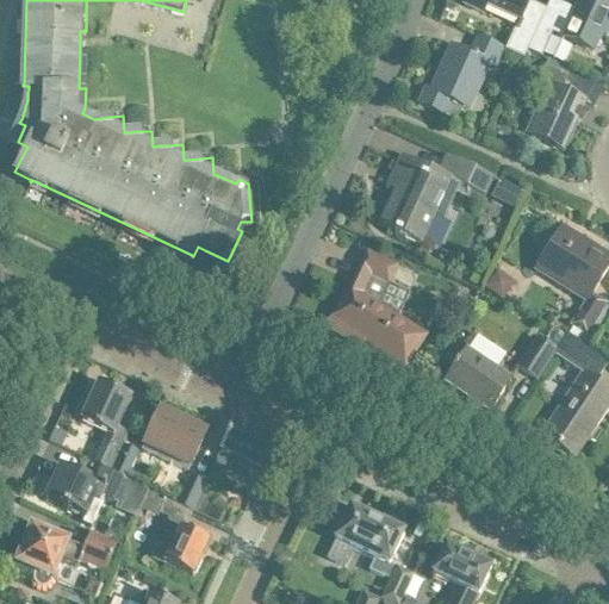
[(465,0),(483,8),(486,1),(521,17),(507,45),(511,48),(526,54),(528,49),(528,47),(546,5),(536,0),(465,0)]
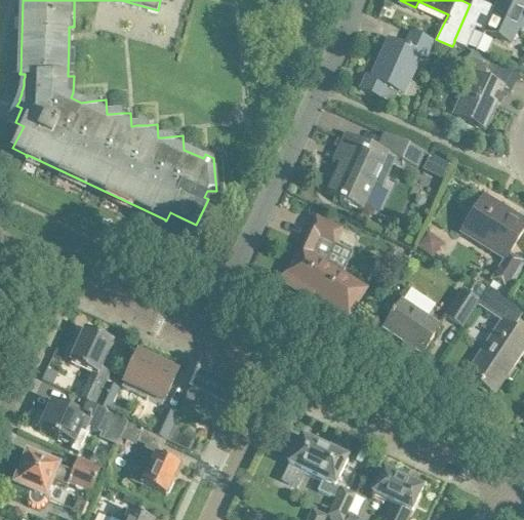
[(454,40),(467,45),(476,24),(492,32),(511,40),(518,26),(522,28),(523,25),(523,0),(497,0),(495,5),(485,0),(472,0),(470,4),(454,40)]
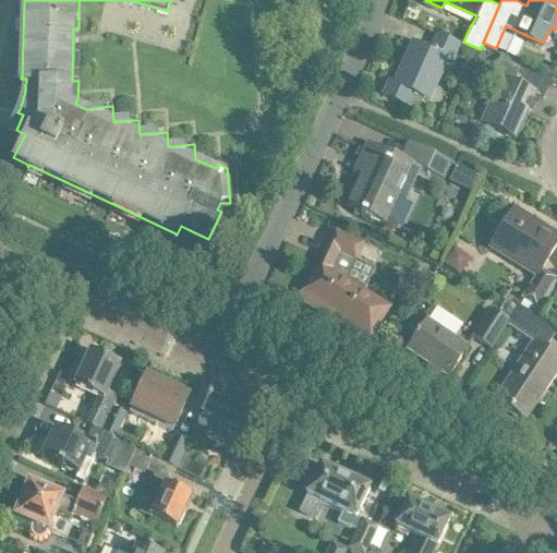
[(455,58),(462,43),(437,31),(430,46),(416,40),(410,55),(406,53),(395,80),(389,77),(383,91),(407,101),(408,100),(419,106),(424,94),(432,98),(450,57),(455,58)]
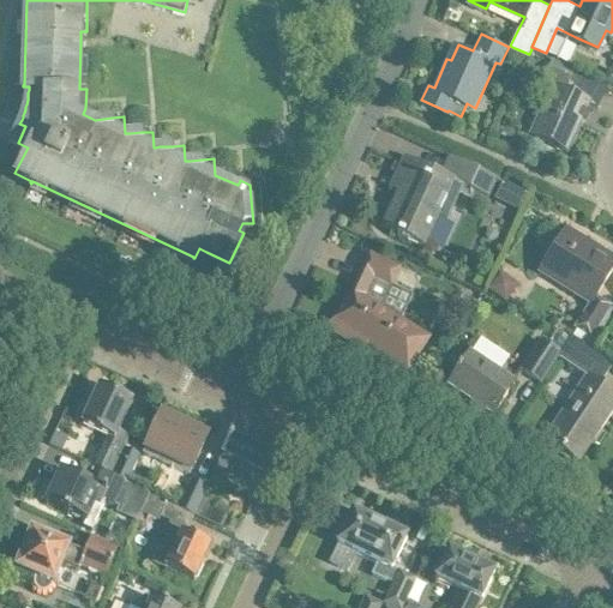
[(542,67),(548,56),(532,49),(529,54),(526,60),(542,67)]
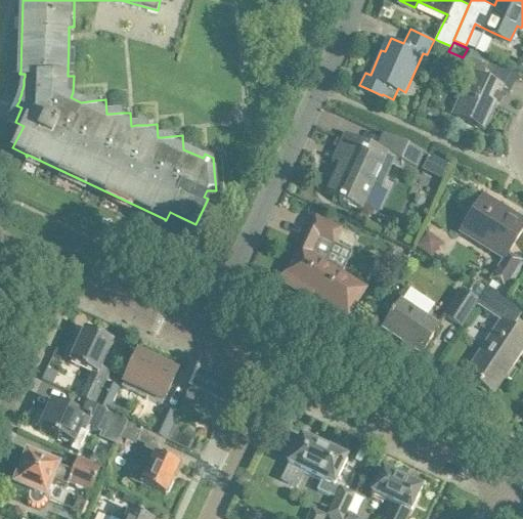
[(510,87),(517,71),(492,59),(493,57),(472,47),(468,54),(469,54),(464,67),(474,72),(456,111),(447,107),(447,109),(485,126),(485,125),(484,124),(496,98),(497,99),(500,92),(499,91),(503,85),(511,89),(512,88),(510,87)]
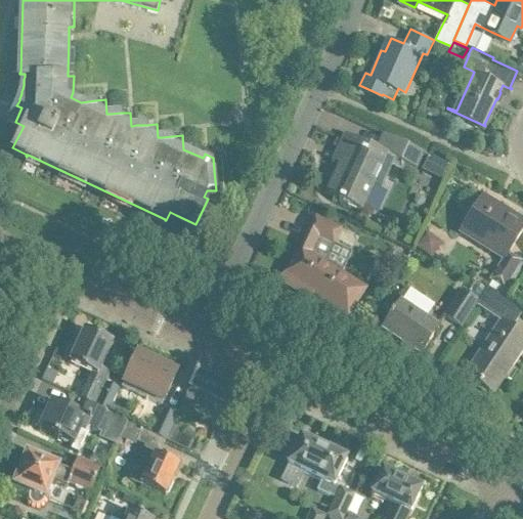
[(381,146),(346,131),(338,148),(346,153),(342,161),(341,160),(327,189),(340,196),(339,198),(361,208),(375,180),(383,184),(397,156),(417,165),(424,148),(387,132),(386,133),(387,133),(381,146)]
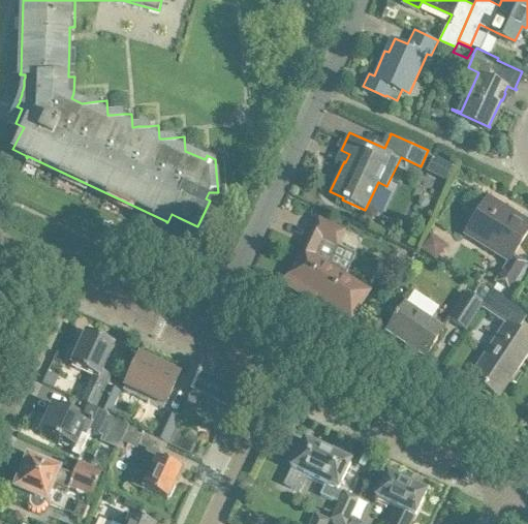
[(433,154),(431,159),(452,170),(454,163),(433,154)]
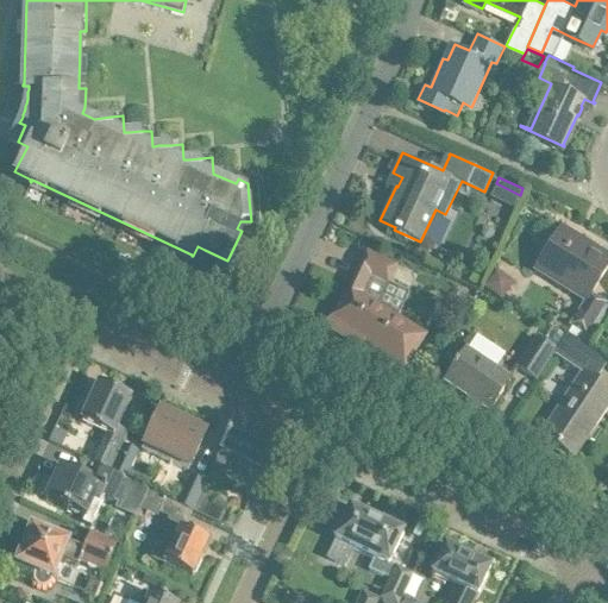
[(578,247),(556,233),(537,265),(587,296),(572,320),(587,330),(606,299),(591,289),(607,263),(607,251),(585,238),(578,247)]
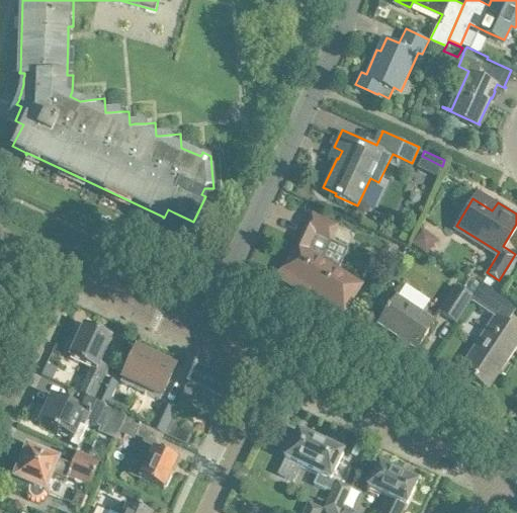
[(361,281),(322,255),(336,224),(312,212),(298,241),(277,272),(279,273),(294,283),(298,277),(344,308),(361,281)]
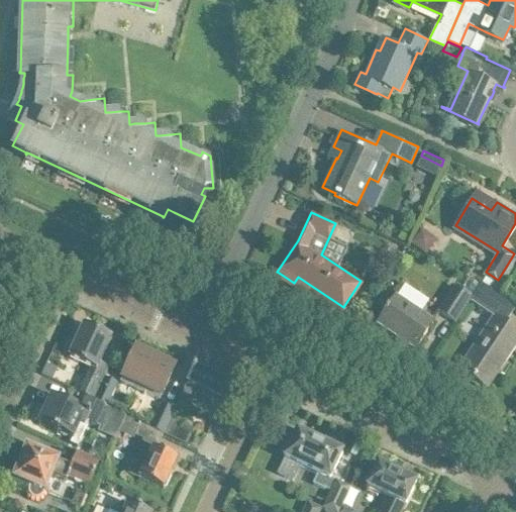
[(432,224),(431,239),(447,240),(448,225),(432,224)]
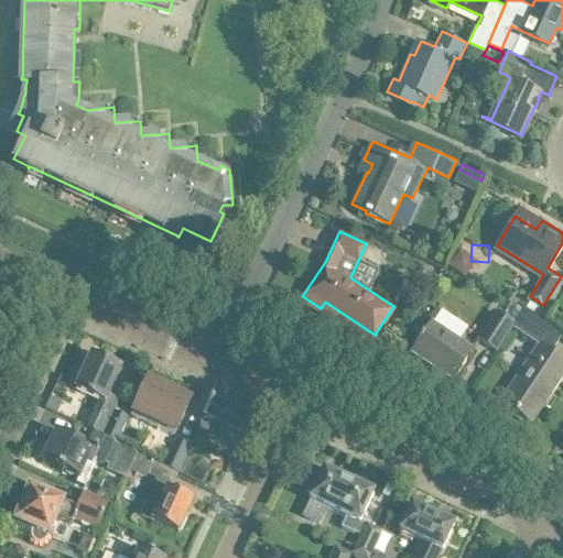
[(513,325),(540,342),(540,341),(552,323),(527,305),(513,325)]
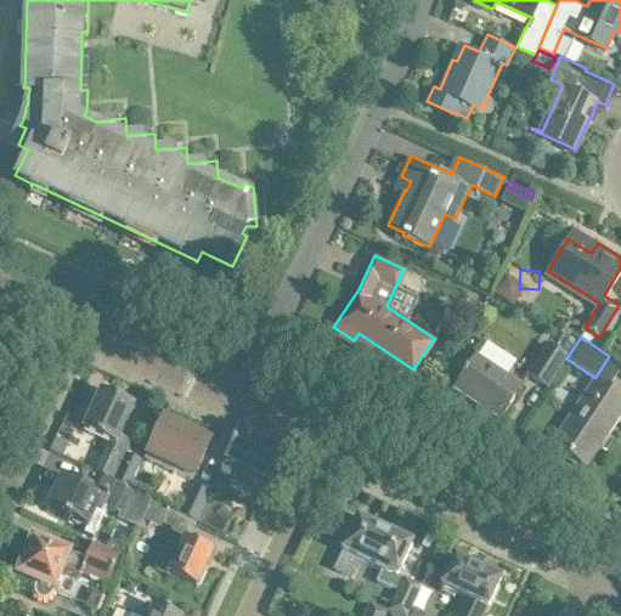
[(547,380),(566,352),(548,340),(530,368),(547,380)]
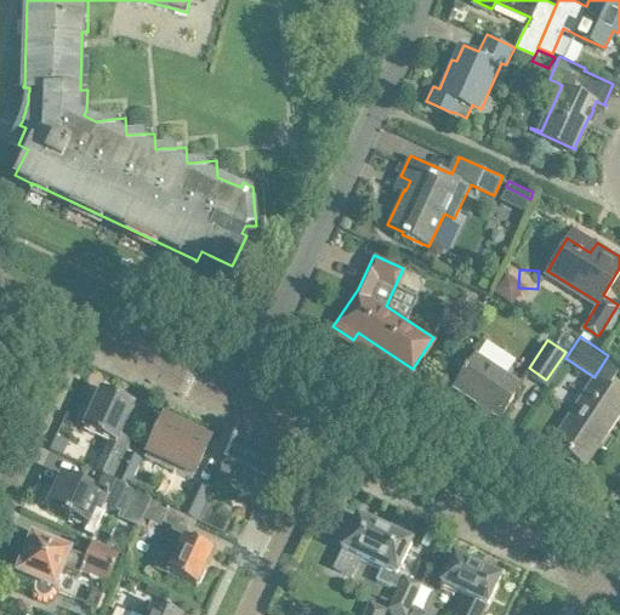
[(522,381),(477,352),(467,366),(465,365),(462,370),(464,371),(455,386),(499,415),(522,381)]
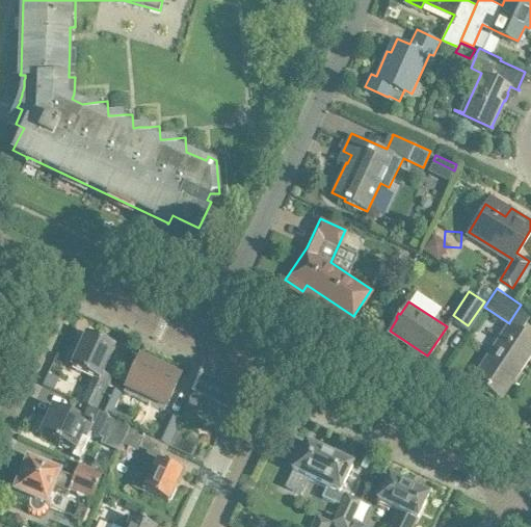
[(530,336),(509,322),(509,323),(473,376),(502,395),(513,377),(509,374),(515,365),(520,368),(521,366),(519,365),(530,347),(530,336)]
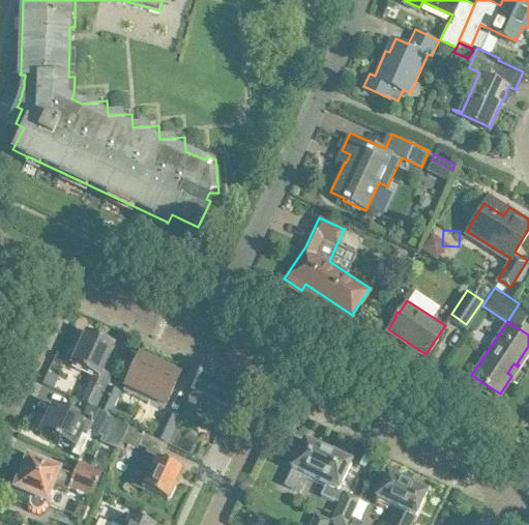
[(95,408),(108,384),(112,374),(103,369),(114,343),(86,329),(70,363),(94,374),(81,402),(87,405),(95,408)]
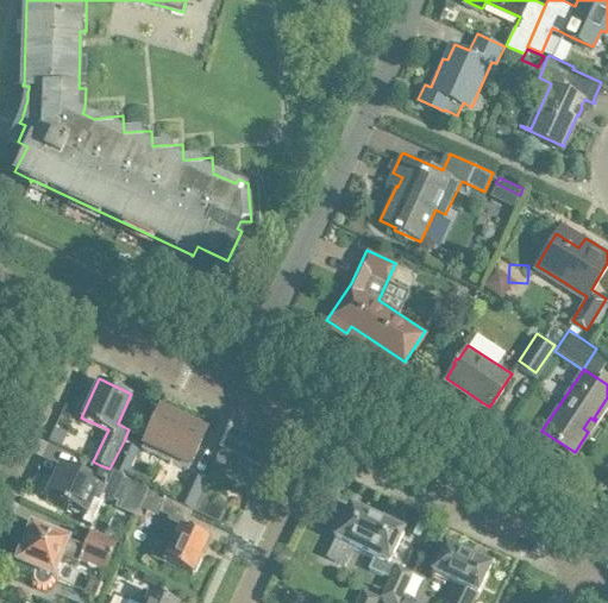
[(188,466),(196,450),(206,428),(161,407),(143,445),(188,466)]
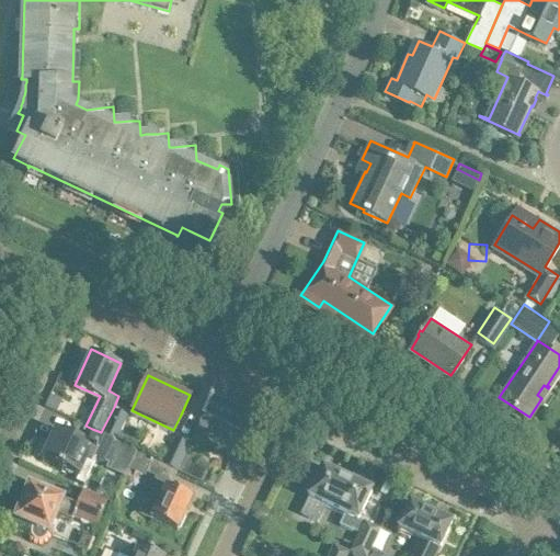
[(242,431),(254,406),(215,387),(194,430),(207,437),(216,419),(242,431)]
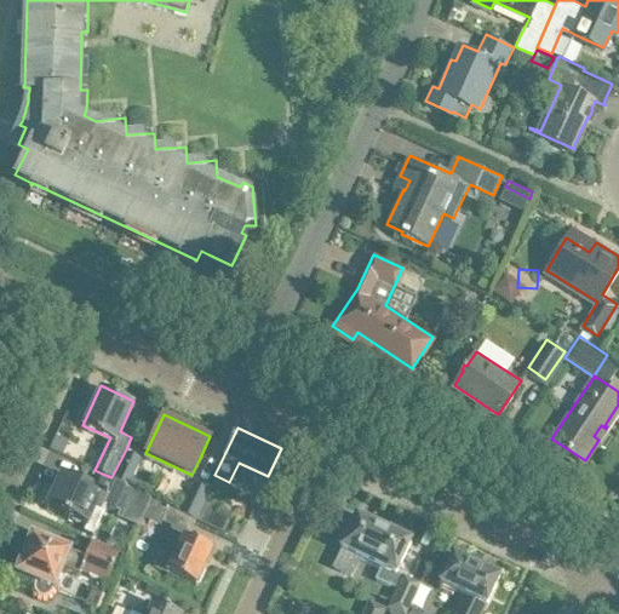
[(127,486),(129,485),(142,457),(126,449),(112,477),(127,486)]
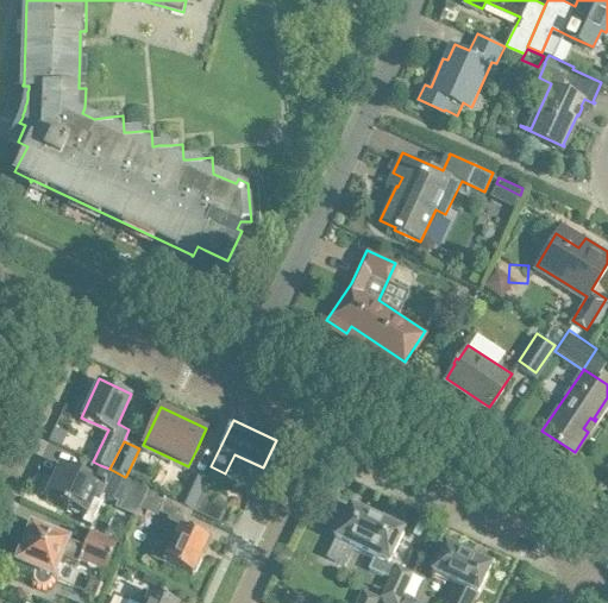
[(94,478),(61,462),(54,476),(58,478),(50,495),(45,492),(45,494),(87,514),(95,496),(101,498),(104,492),(119,500),(123,492),(142,502),(143,502),(150,487),(130,477),(126,476),(125,477),(110,469),(100,465),(94,478)]
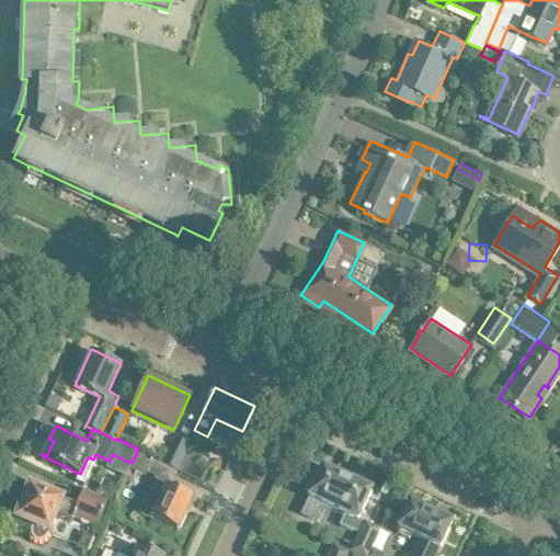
[(189,442),(175,435),(163,460),(176,467),(185,450),(189,442)]
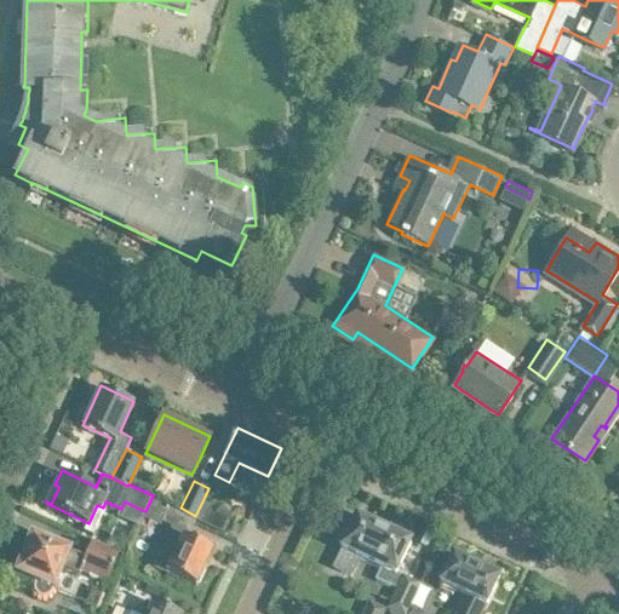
[(189,529),(195,516),(181,508),(153,495),(145,511),(144,511),(143,514),(161,523),(164,517),(189,529)]
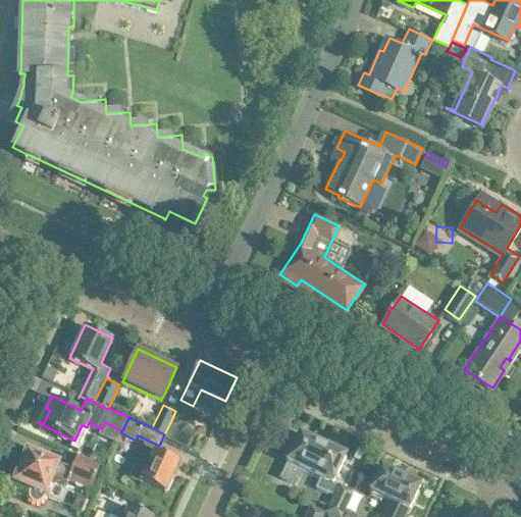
[(188,445),(195,429),(172,418),(164,434),(188,445)]
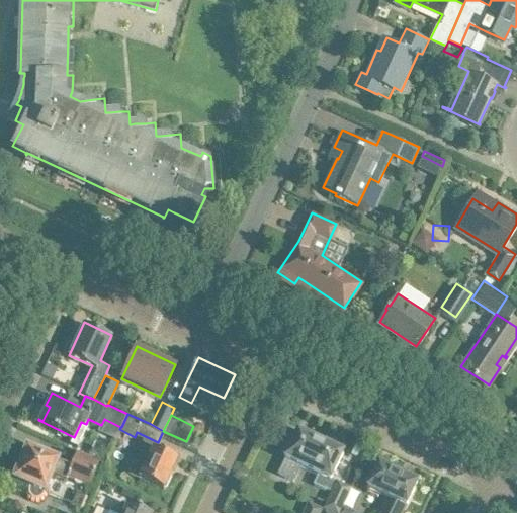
[(331,477),(344,450),(297,428),(284,455),(286,456),(279,472),(293,479),(302,462),(331,477)]
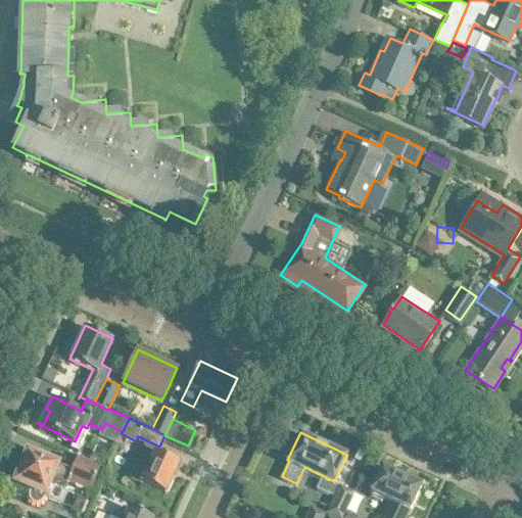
[(165,491),(180,462),(145,445),(131,475),(165,491)]
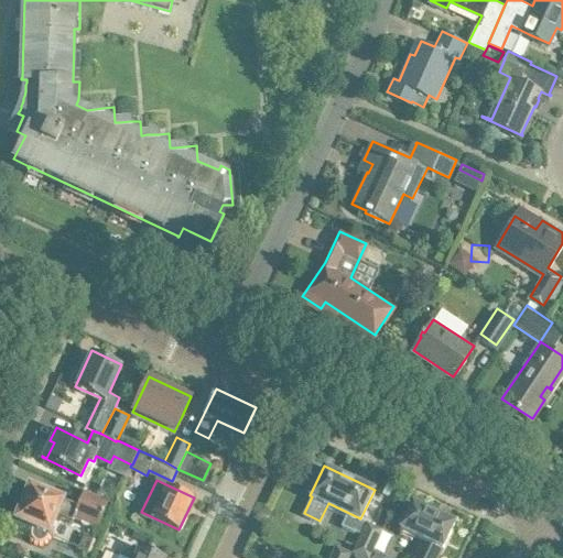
[(98,524),(108,500),(114,502),(118,491),(108,487),(103,498),(84,489),(78,503),(29,483),(14,518),(34,526),(33,529),(33,533),(36,537),(40,538),(44,538),(47,535),(49,532),(50,533),(57,514),(73,520),(75,514),(82,517),(84,522),(88,524),(94,522),(98,524)]
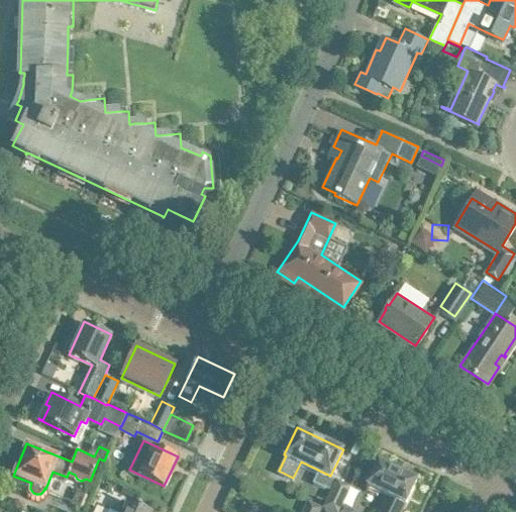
[(400,511),(417,478),(378,458),(367,482),(369,483),(367,486),(378,491),(380,488),(387,492),(377,511),(400,511)]
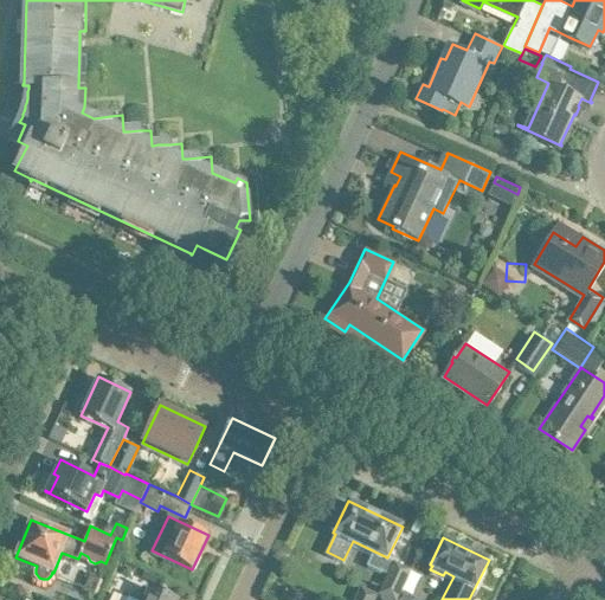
[(401,588),(412,567),(394,559),(378,592),(397,599),(401,588)]
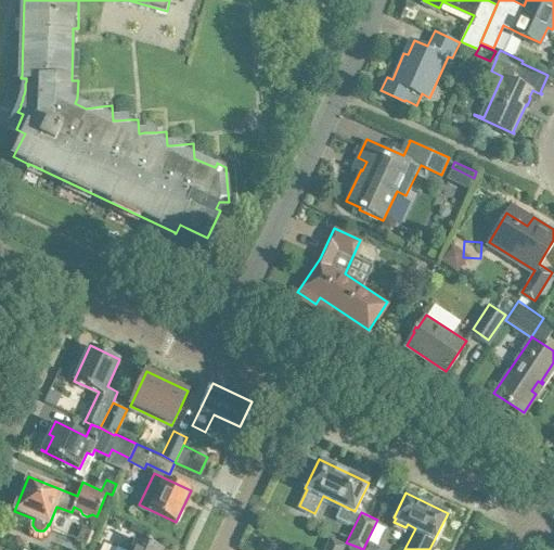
[(87,541),(92,528),(82,524),(77,537),(87,541)]
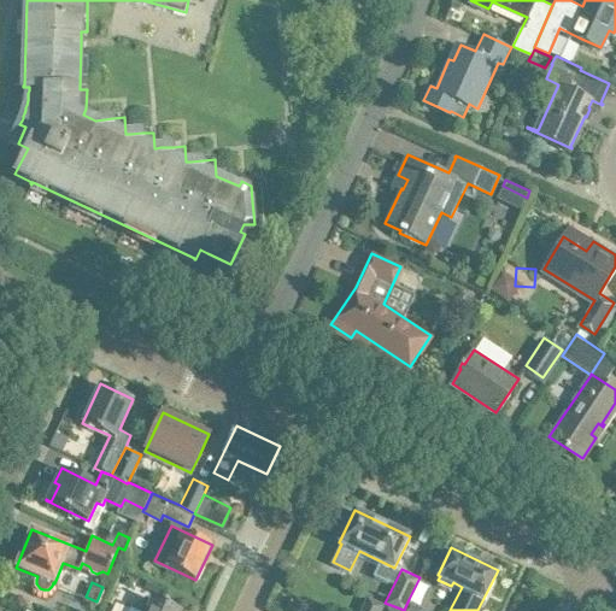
[(132,604),(127,610),(181,610),(182,610),(159,601),(152,598),(146,595),(141,607),(132,604)]
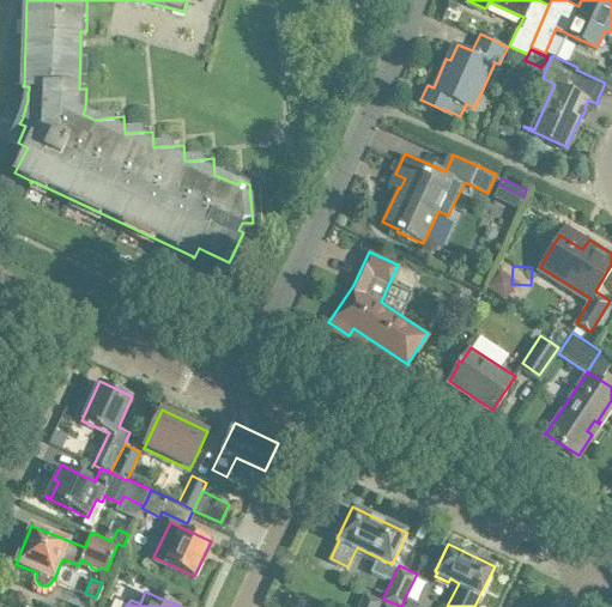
[(420,606),(423,604),(406,595),(401,606),(382,599),(377,606),(420,606)]
